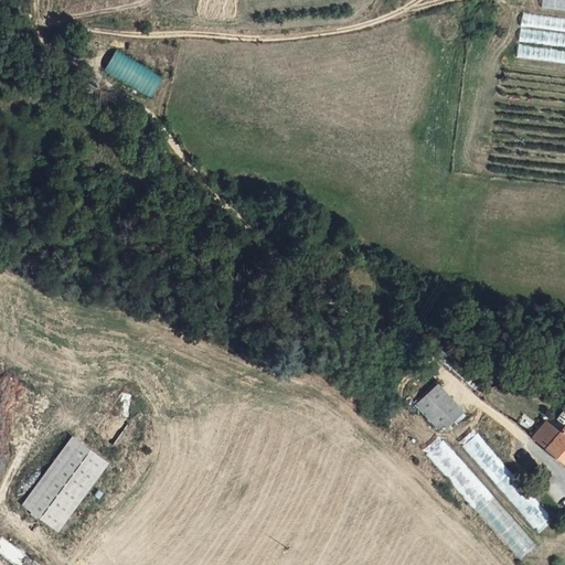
[(564,0),(540,0),(540,7),(564,9),(564,0)]
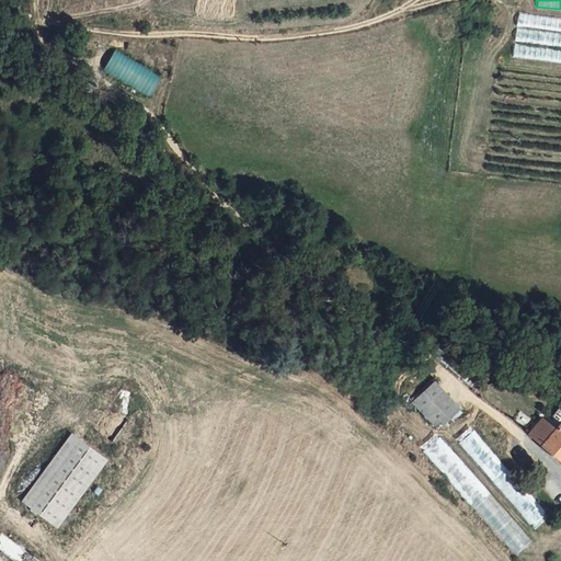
[(560,61),(560,19),(519,13),(514,56),(560,61)]
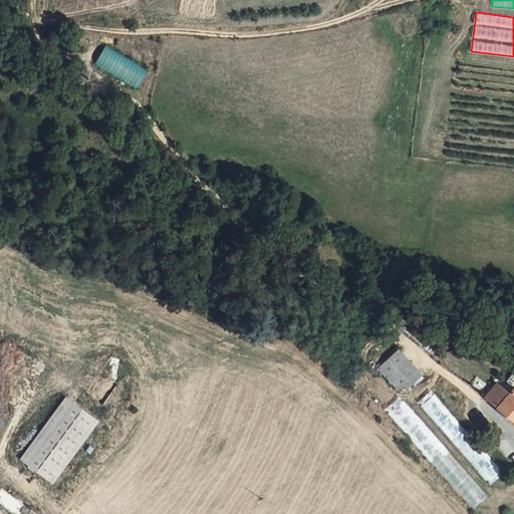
[(148,70),(104,46),(93,63),(137,88),(148,70)]
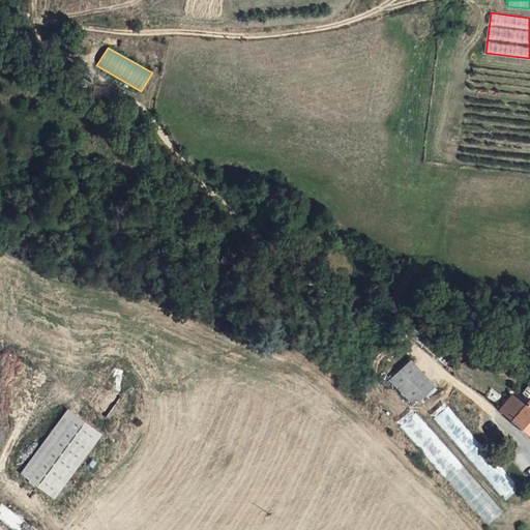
[(392,353),(376,375),(402,394),(418,373),(392,353)]
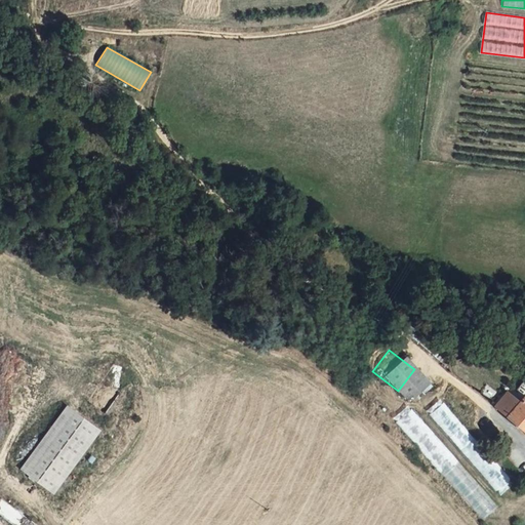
[(524,433),(524,396),(523,394),(517,400),(505,390),(494,405),(524,433)]
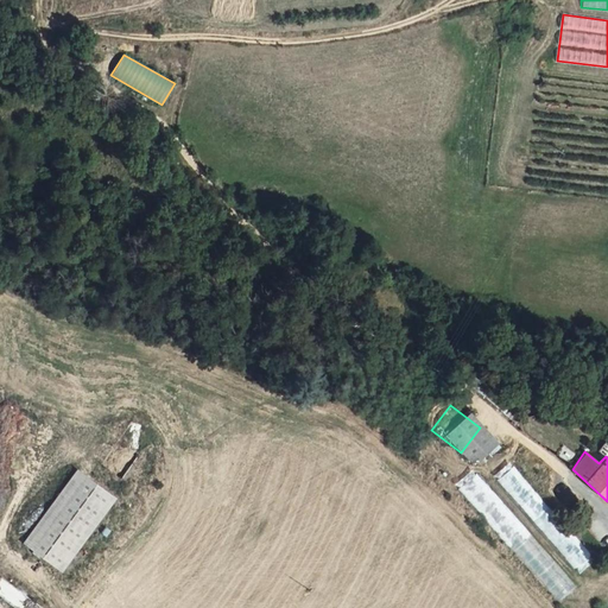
[(493,480),(571,571),(591,553),(511,463),(493,480)]
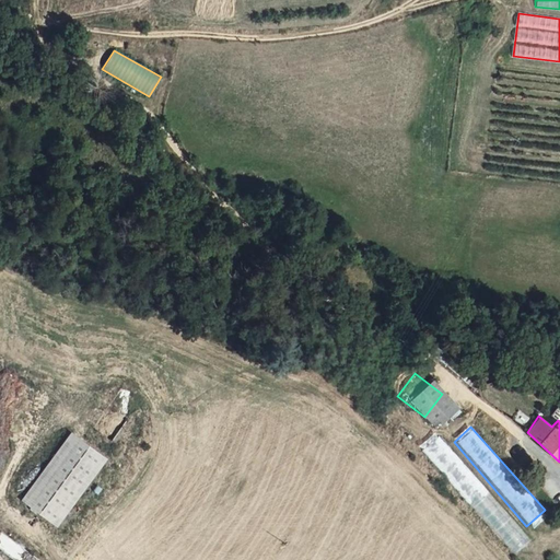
[(71,436),(23,501),(59,526),(105,462),(71,436)]
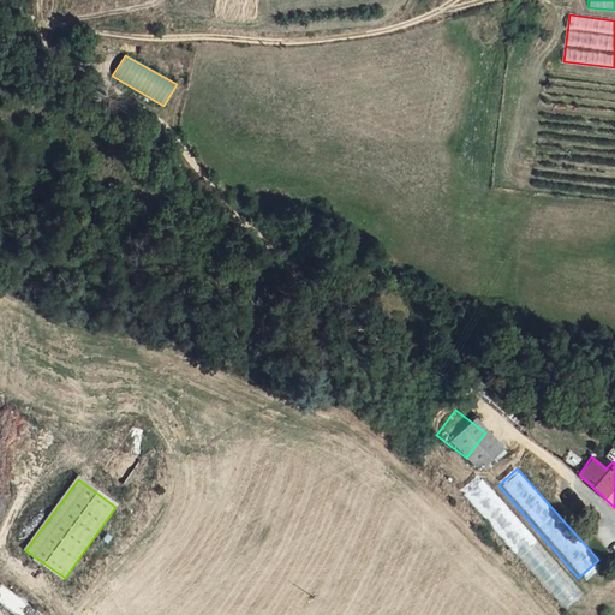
[(579,590),(483,481),(466,496),(563,607),(579,590)]
